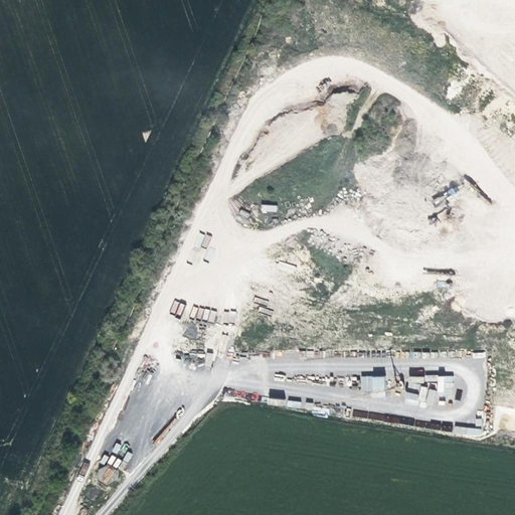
[(277,212),(277,205),(262,204),(261,211),(277,212)]
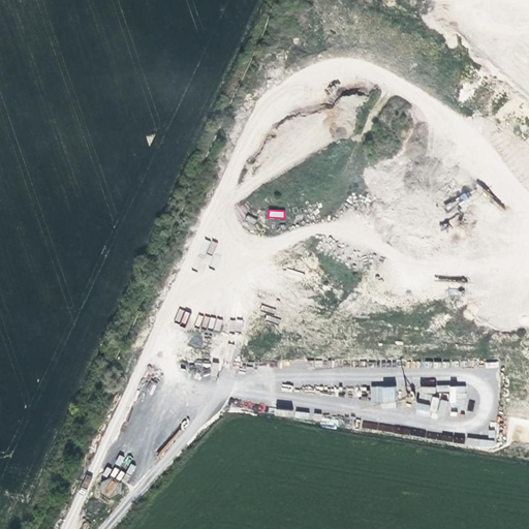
[(208,253),(214,254),(216,242),(210,241),(208,253)]
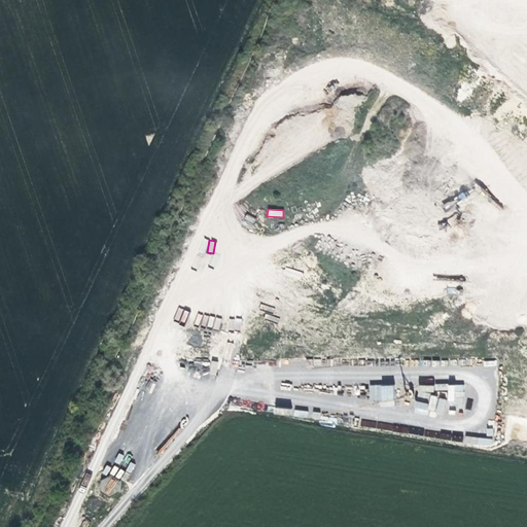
[(215,267),(219,255),(214,253),(209,265),(215,267)]
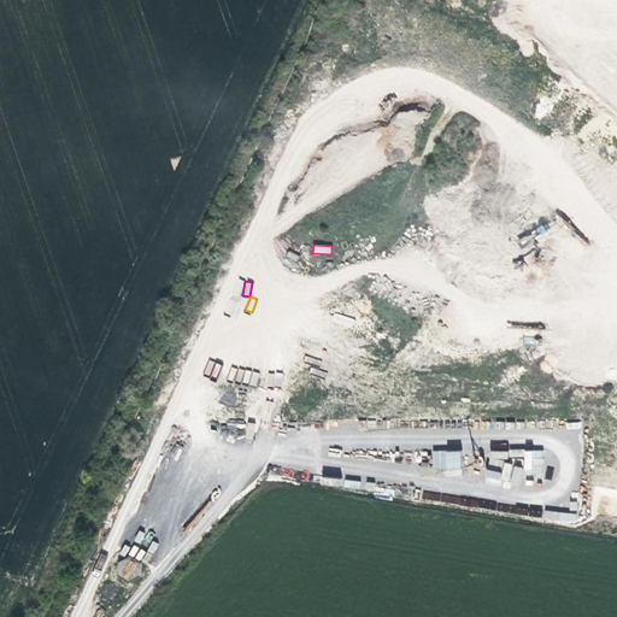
[(209,359),(204,374),(216,378),(222,364),(209,359)]
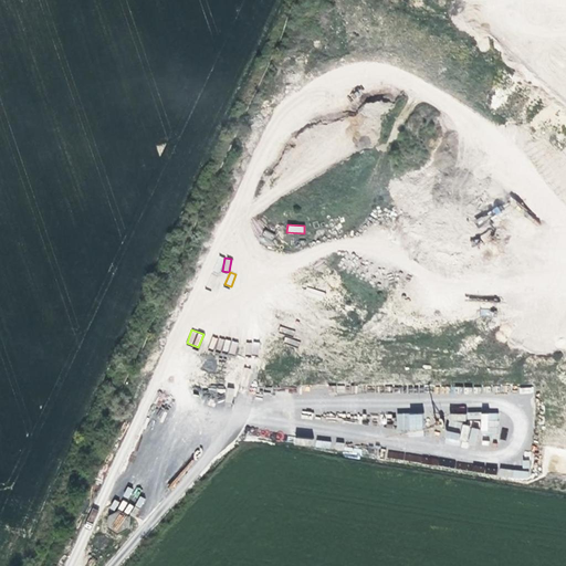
[(212,335),(209,347),(236,355),(239,343),(212,335)]
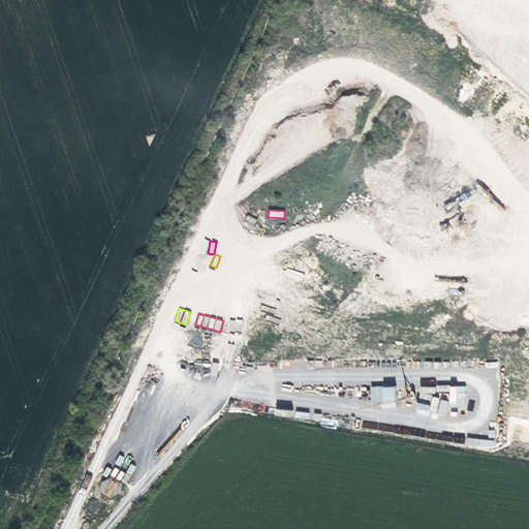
[(229,331),(243,332),(243,319),(229,319),(229,331)]
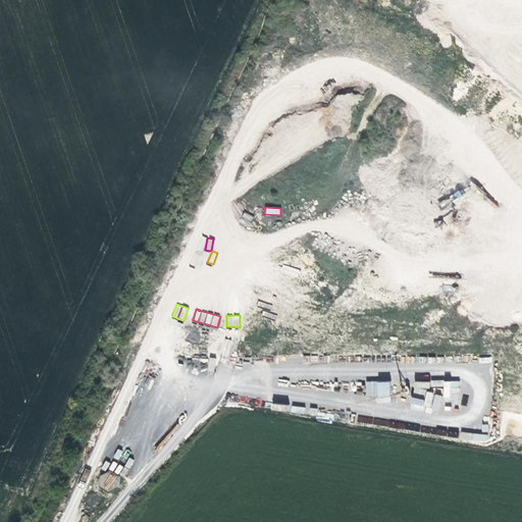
[(439,412),(441,395),(428,393),(429,381),(427,381),(429,374),(416,371),(413,394),(425,396),(424,400),(411,398),(409,409),(423,412),(424,409),(439,412)]
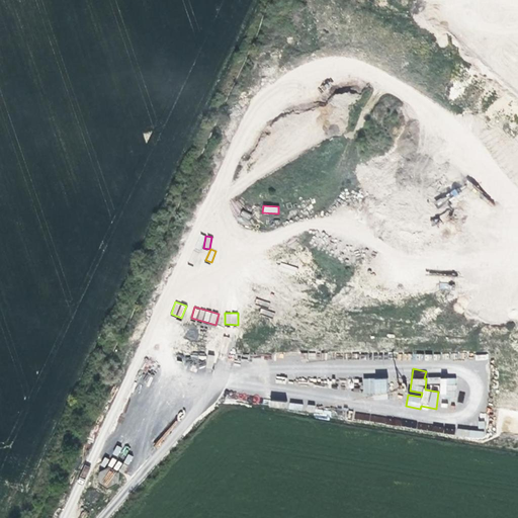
[(386,394),(386,378),(362,378),(362,394),(386,394)]
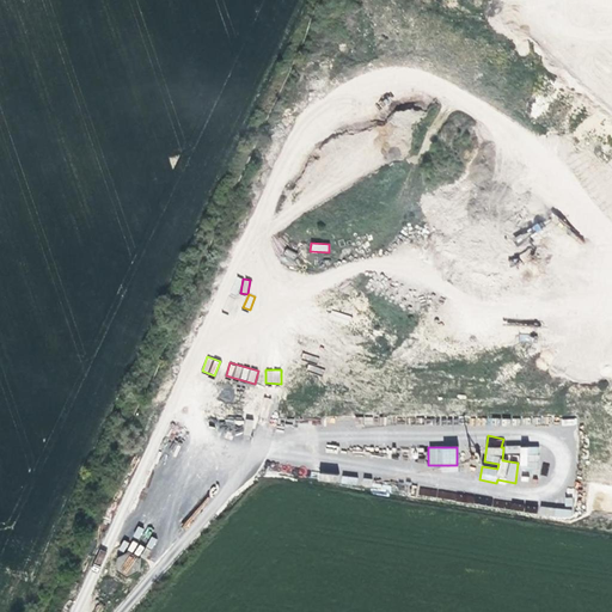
[(342,476),(341,483),(357,485),(359,477),(342,476)]
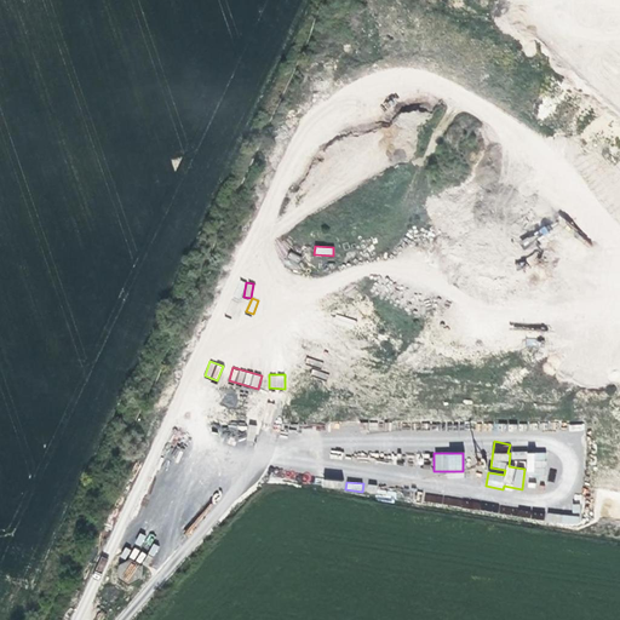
[(546,512),(545,521),(579,526),(580,517),(546,512)]
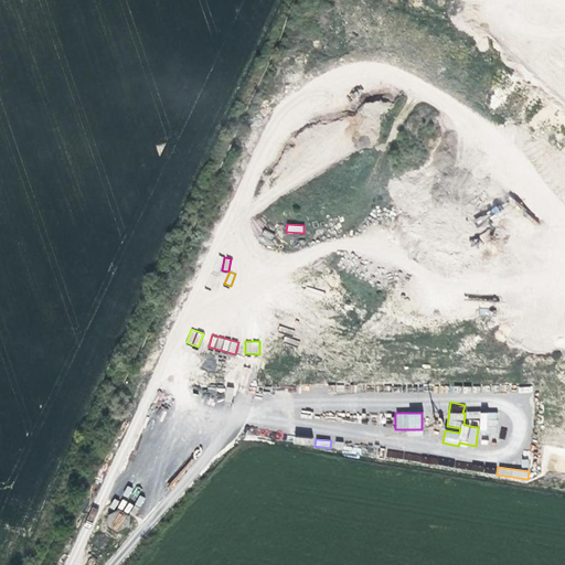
[(92,508),(87,520),(93,522),(98,510),(92,508)]
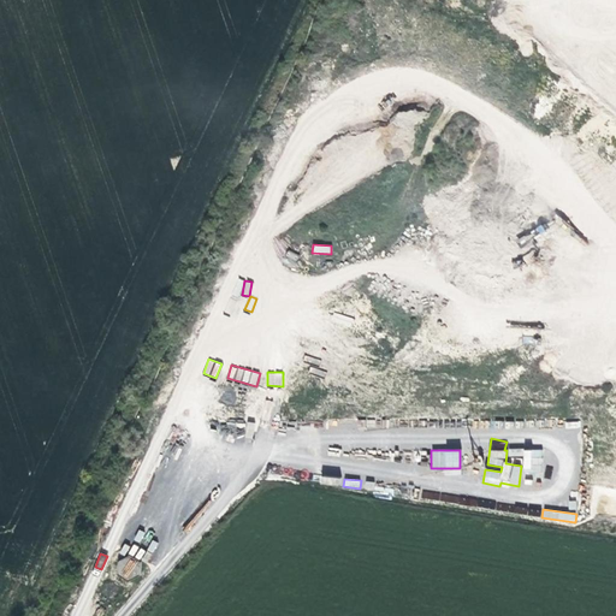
[(123,556),(116,573),(130,580),(137,562),(123,556)]
